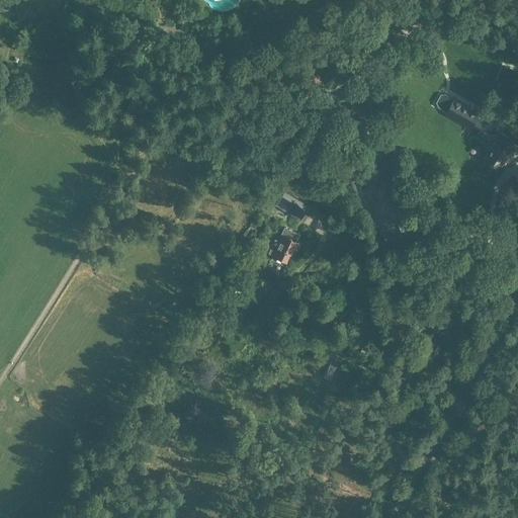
[(422,33),(416,38),(425,48),(427,46),(425,42),(428,39),(431,42),(437,37),(428,27),(422,32),(422,33)]
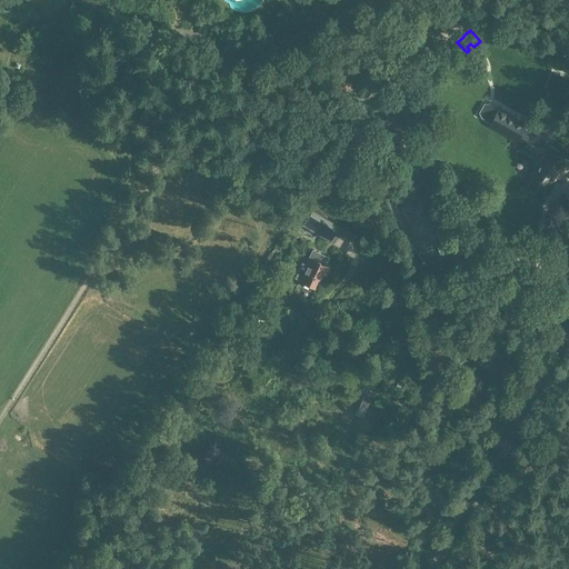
[(568,82),(552,76),(546,90),(552,93),(553,89),(566,95),(568,86),(568,82)]
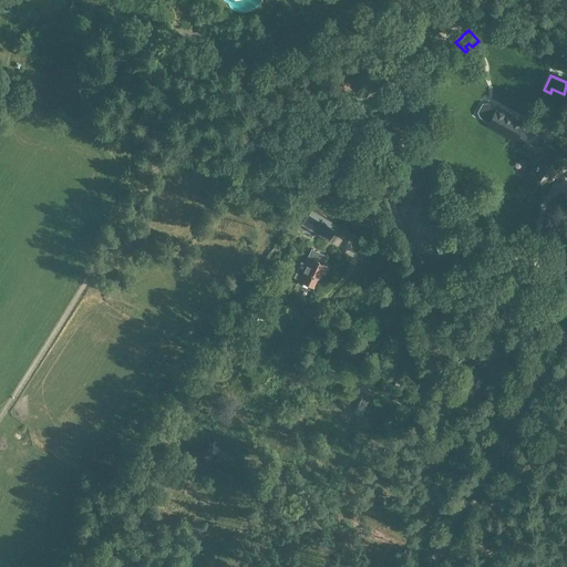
[(527,124),(498,107),(487,126),(523,146),(531,133),(524,130),(527,124)]
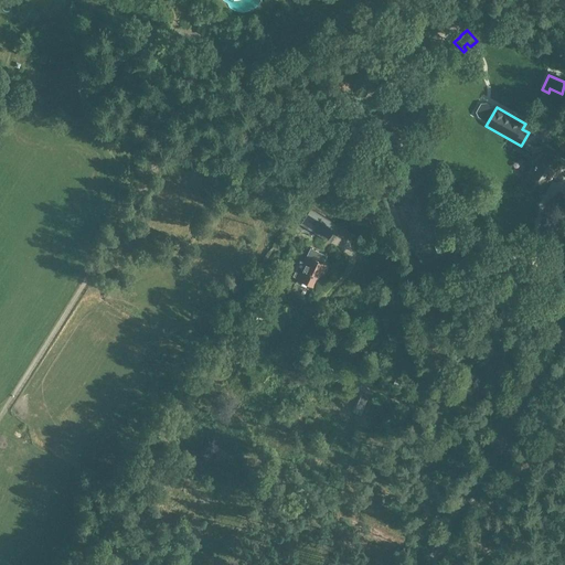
[(301,223),(329,238),(338,224),(310,209),(301,223)]
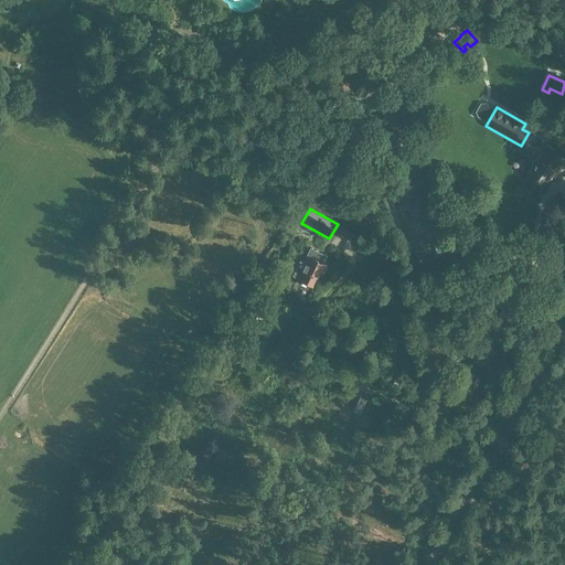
[(305,264),(297,279),(315,287),(319,278),(320,279),(327,266),(306,256),(302,264),(305,264)]
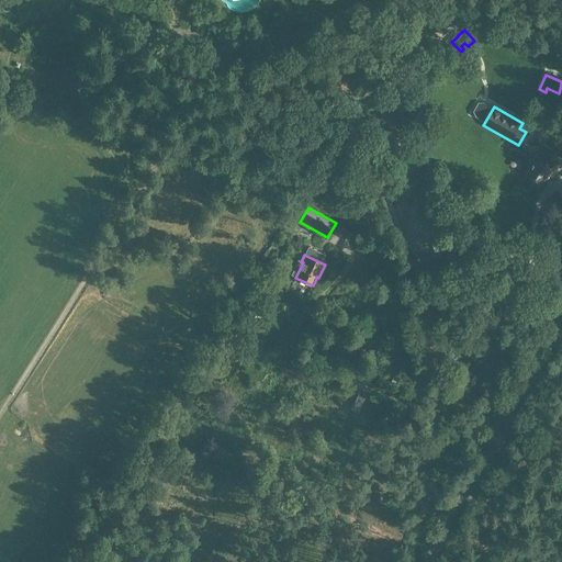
[(359,391),(350,406),(358,411),(367,394),(359,391)]
